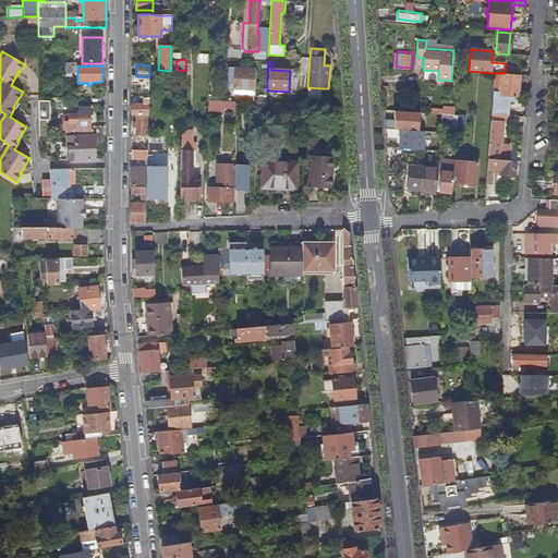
[(254,89),(255,69),(235,68),(233,88),(254,89)]
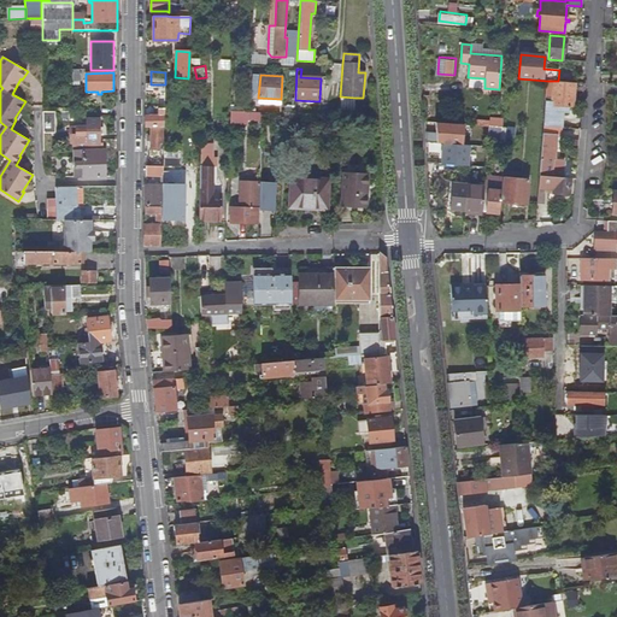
[(560,128),(563,112),(568,112),(568,106),(573,107),(574,93),(579,94),(580,83),(558,81),(553,81),(551,105),(545,105),(544,127),(558,128),(560,128)]
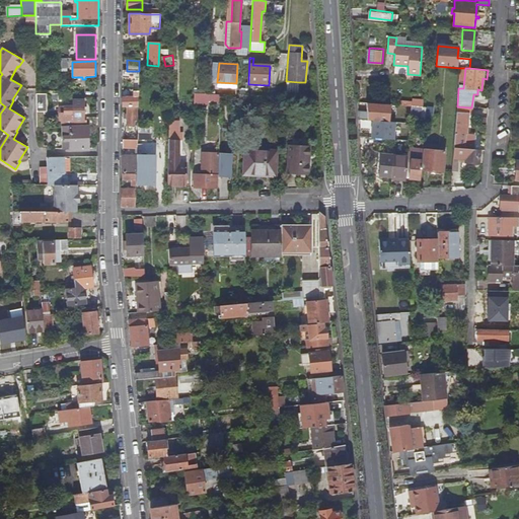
[(138,106),(139,71),(127,71),(123,71),(123,78),(134,78),(134,97),(123,97),(123,106),(127,106),(138,106)]
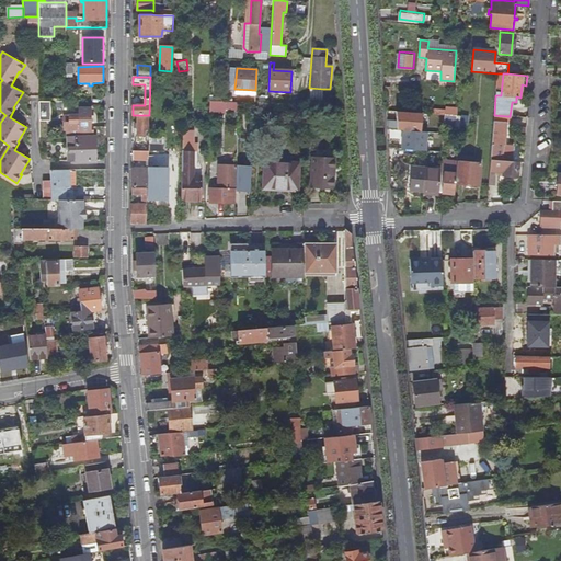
[(323,89),(309,88),(308,100),(322,101),(323,89)]
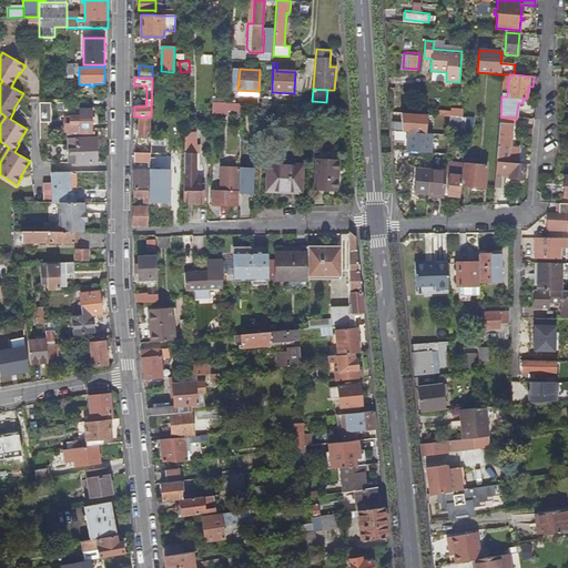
[(227,103),(213,102),(212,113),(227,114),(229,110),(242,110),(242,103),(237,103),(229,103),(227,103)]
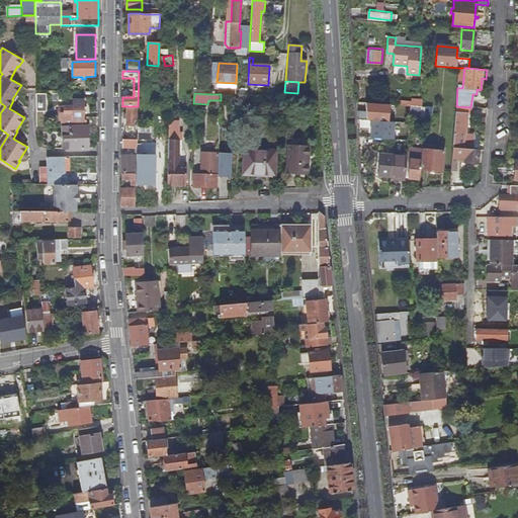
[(42,127),(41,111),(46,111),(46,94),(36,94),(36,127),(42,127)]
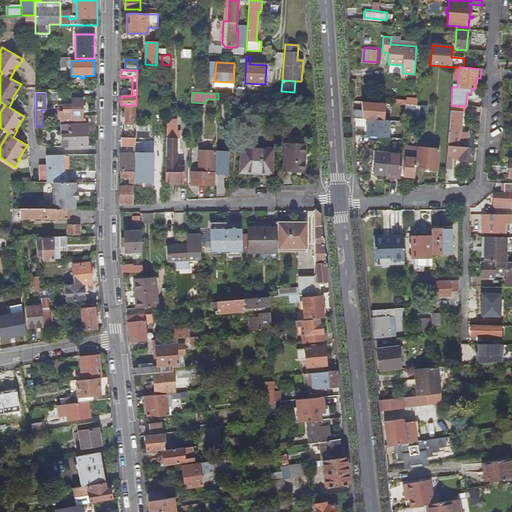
[(241,103),(241,94),(232,94),(232,103),(241,103)]
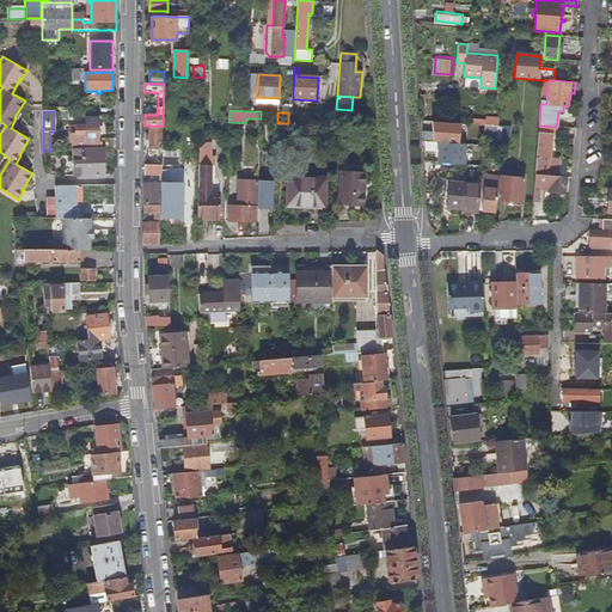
[(98,142),(98,118),(86,118),(86,127),(69,127),(69,142),(73,142),(73,150),(74,150),(81,150),(104,148),(115,148),(115,139),(102,140),(102,142),(98,142)]
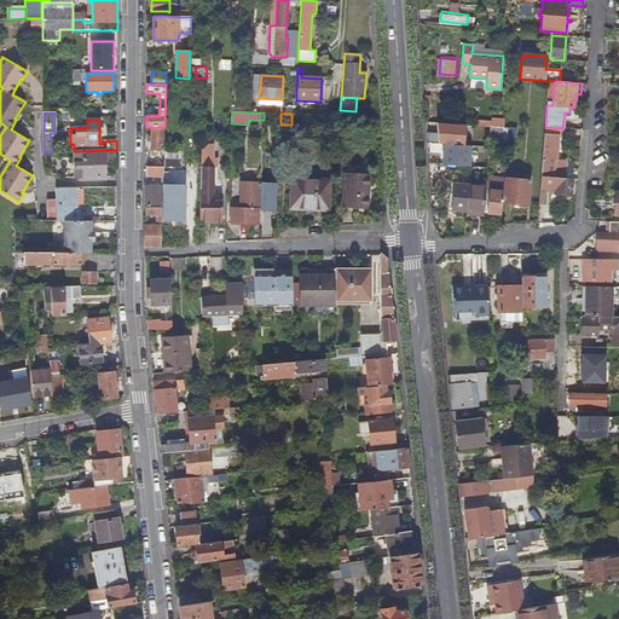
[(467,143),(468,122),(439,121),(439,132),(431,131),(429,140),(444,142),(443,163),(473,165),(474,143),(467,143)]
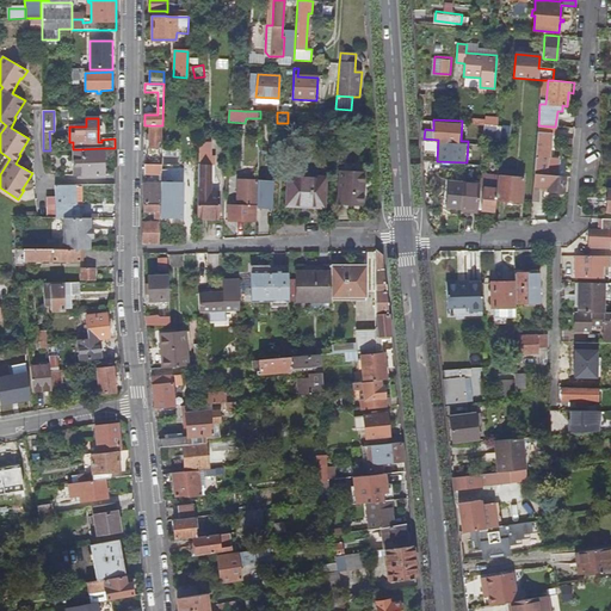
[(162,153),(162,125),(149,125),(149,149),(159,149),(159,152),(162,153)]
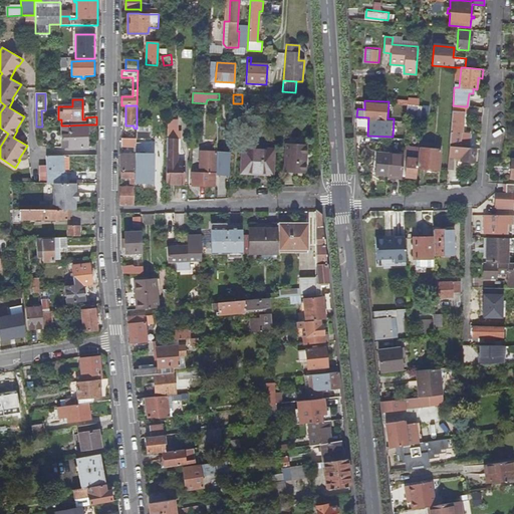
[(422,120),(423,106),(419,105),(413,105),(407,105),(407,110),(407,115),(417,115),(416,120),(422,120)]
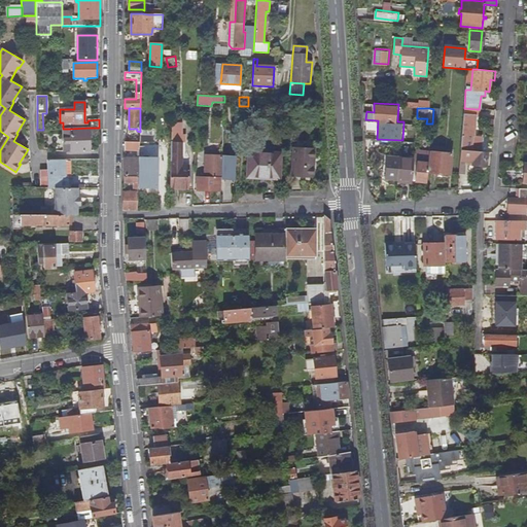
[(464,108),(463,114),(460,149),(470,150),(478,151),(479,136),(471,136),(473,115),(477,115),(477,109),(464,108)]
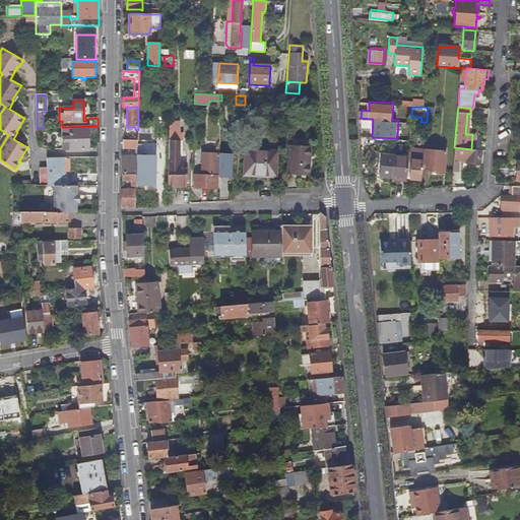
[(152,127),(139,126),(138,153),(151,153),(152,127)]
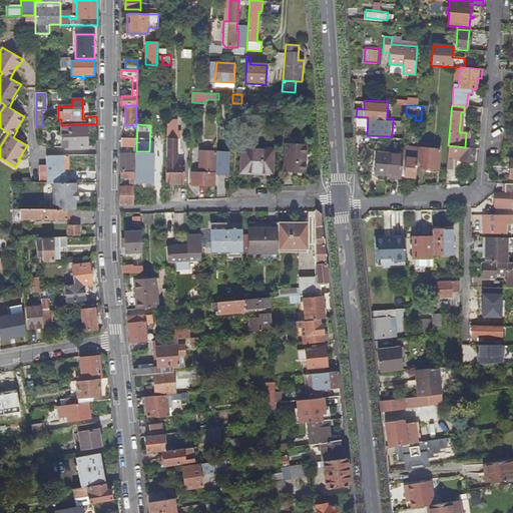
[(87,147),(87,126),(68,126),(68,125),(62,125),(63,146),(69,146),(69,147),(87,147)]
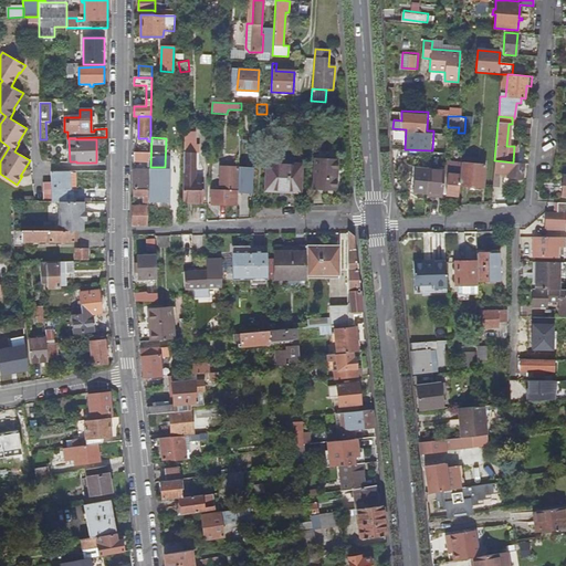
[(150,161),(150,152),(134,152),(134,160),(150,161)]
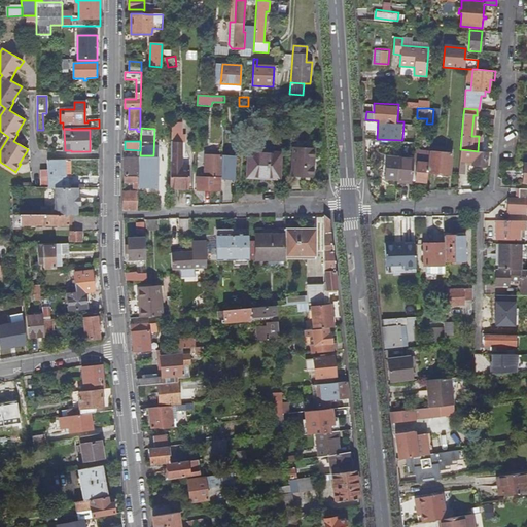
[(189,188),(189,166),(180,166),(180,143),(172,143),(171,188),(189,188)]
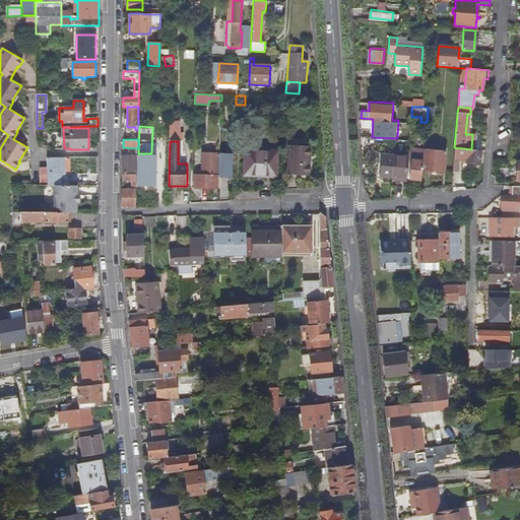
[(310,146),(289,145),(287,175),(309,176),(310,146)]
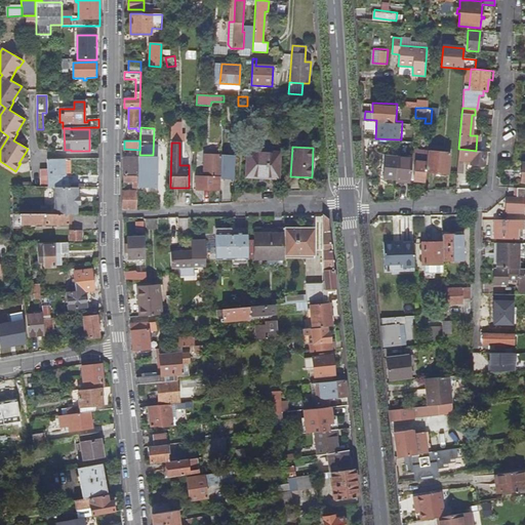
[(484,165),(485,152),(476,151),(469,150),(458,149),(457,173),(462,174),(463,161),(472,161),(471,165),(484,165)]
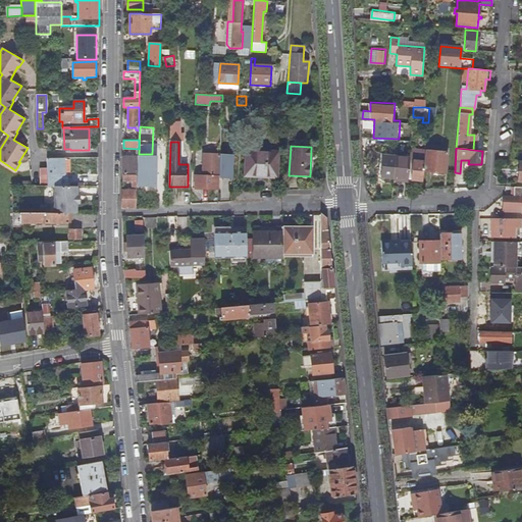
[(278,152),(247,150),(246,175),(276,177),(278,152)]
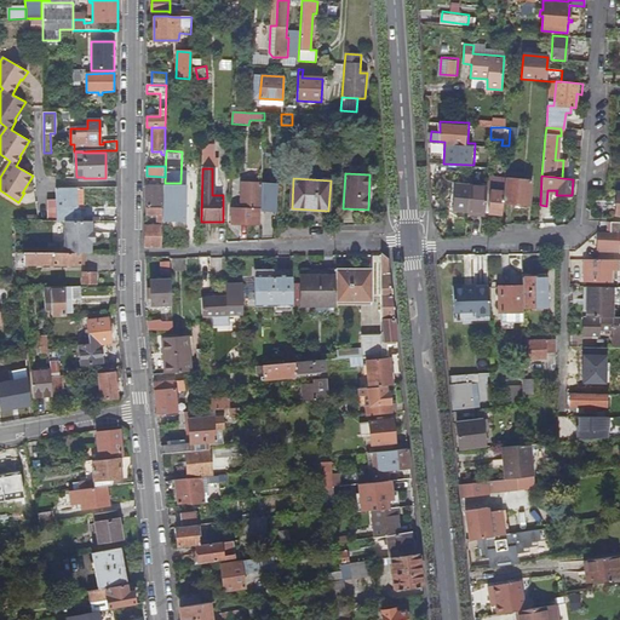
[(530,181),(507,178),(505,204),(529,206),(530,181)]
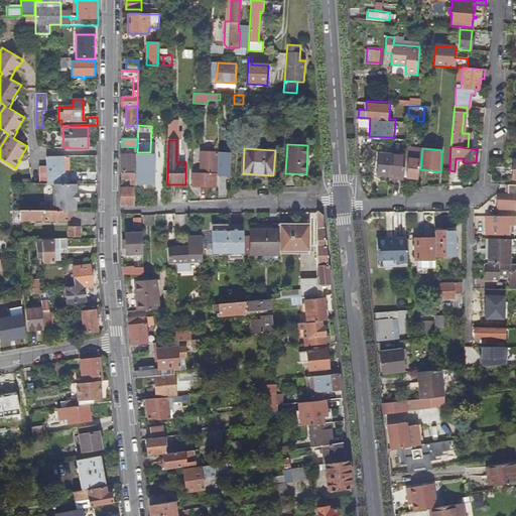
[(218,151),(201,151),(200,173),(194,173),(192,186),(215,186),(215,174),(217,174),(218,152),(218,151)]
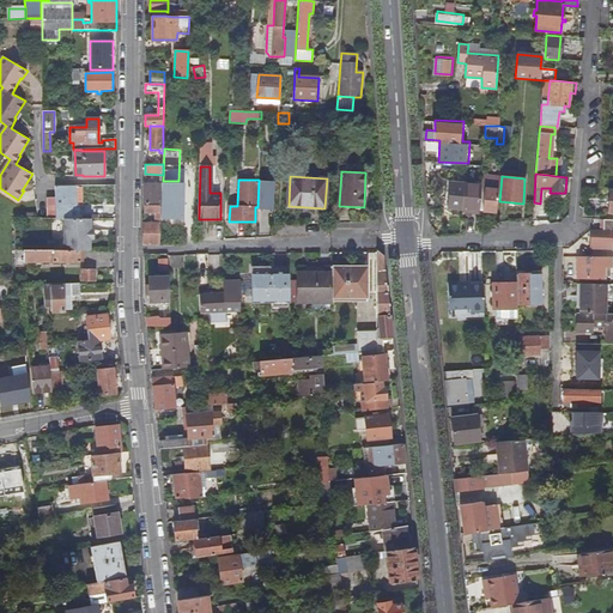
[(269,184),(269,182),(259,181),(258,207),(258,208),(273,208),(274,186),(269,184)]
